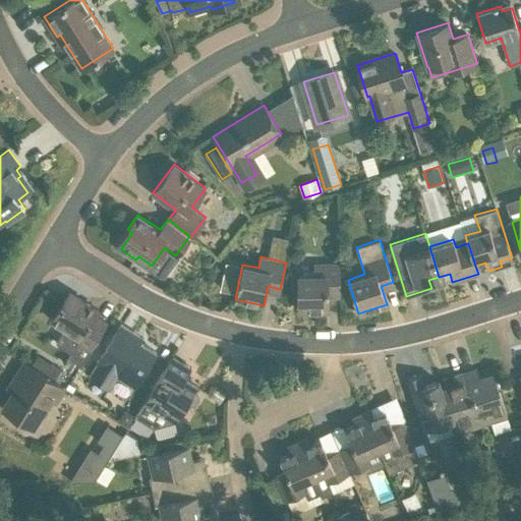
[(340,264),(313,264),(313,275),(298,275),(298,310),(328,310),(328,291),(340,291),(340,264)]
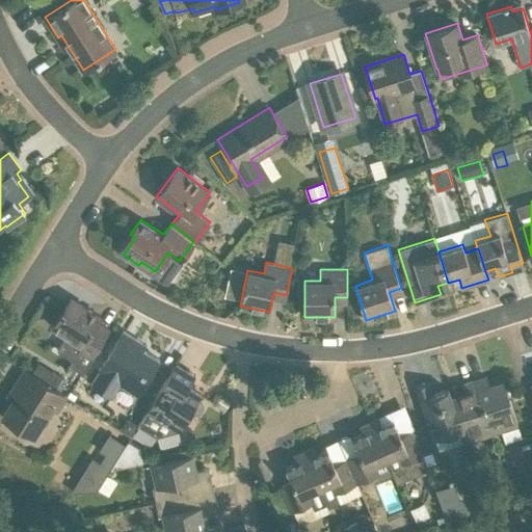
[(110,329),(98,321),(101,316),(71,297),(53,326),(67,335),(57,349),(73,360),(70,364),(83,372),(110,329)]
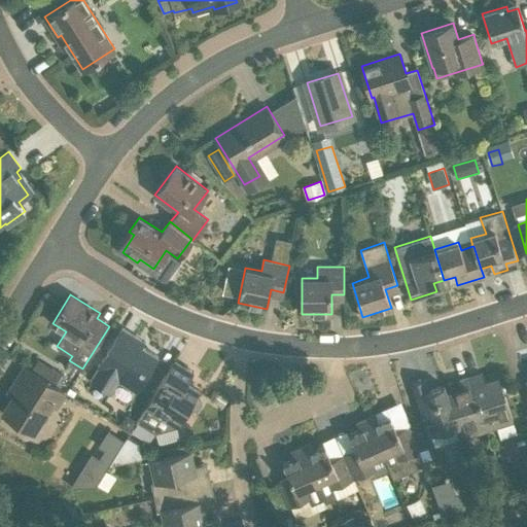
[(157,356),(133,341),(136,336),(123,327),(98,366),(99,367),(91,380),(110,392),(118,380),(136,391),(157,356)]
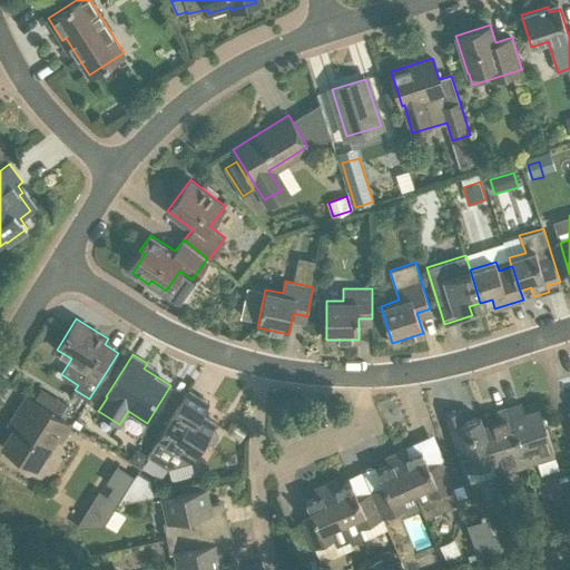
[(216,423),(203,414),(208,405),(207,400),(189,390),(141,467),(159,478),(166,468),(168,468),(192,461),(192,462),(216,423)]
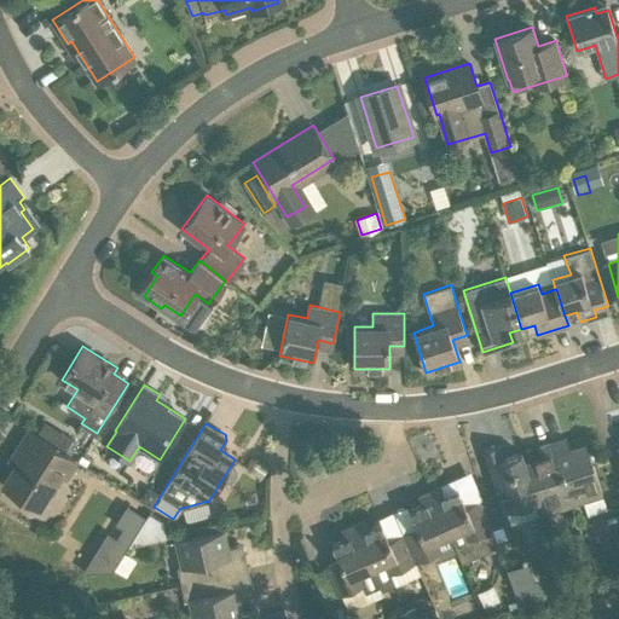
[(59,474),(67,479),(79,462),(63,451),(29,431),(18,449),(24,453),(5,486),(39,507),(59,474)]
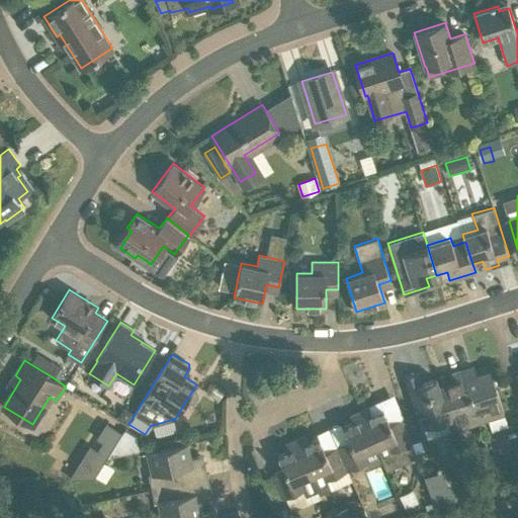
[(52,361),(46,372),(57,379),(64,368),(52,361)]
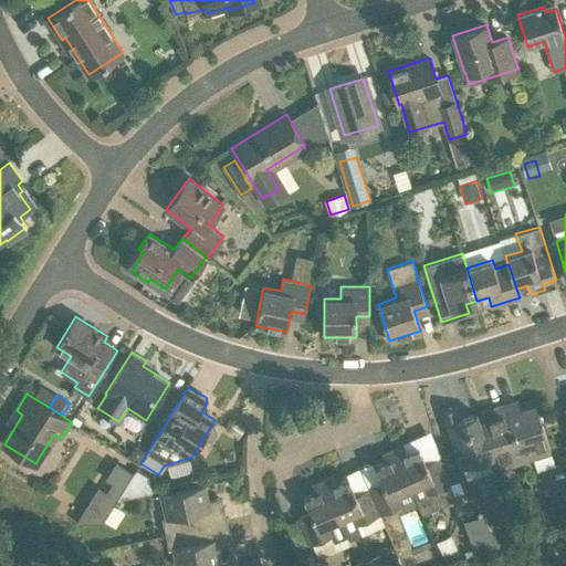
[(504,405),(523,461),(534,458),(538,471),(555,465),(551,452),(552,452),(536,405),(521,410),(517,400),(504,405)]
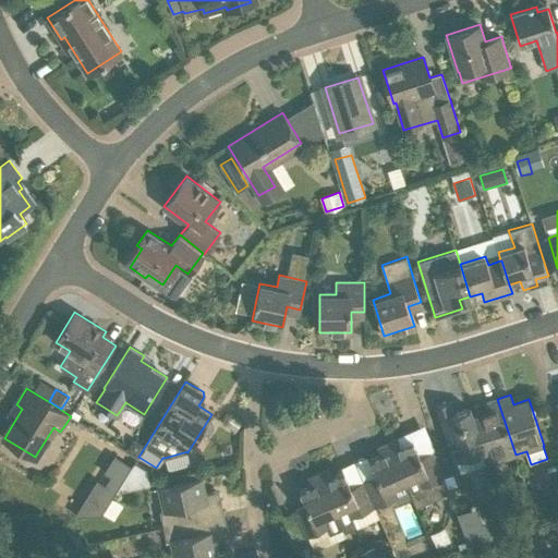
[(487,463),(516,455),(497,399),(484,403),(487,412),(473,416),(473,417),(484,451),(487,463)]
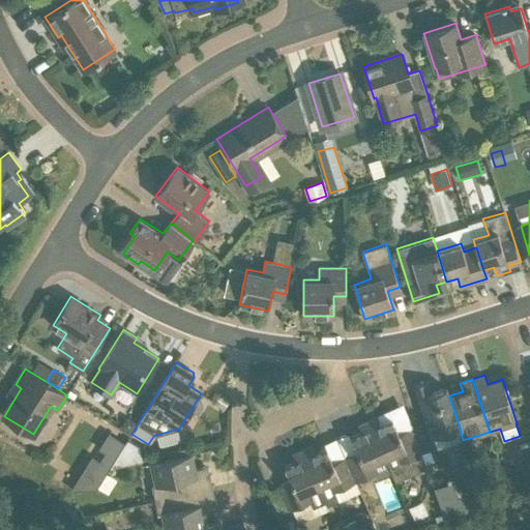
[(449,396),(449,395),(446,387),(432,391),(428,380),(415,384),(428,422),(411,428),(422,452),(437,447),(434,437),(460,429),(449,396)]
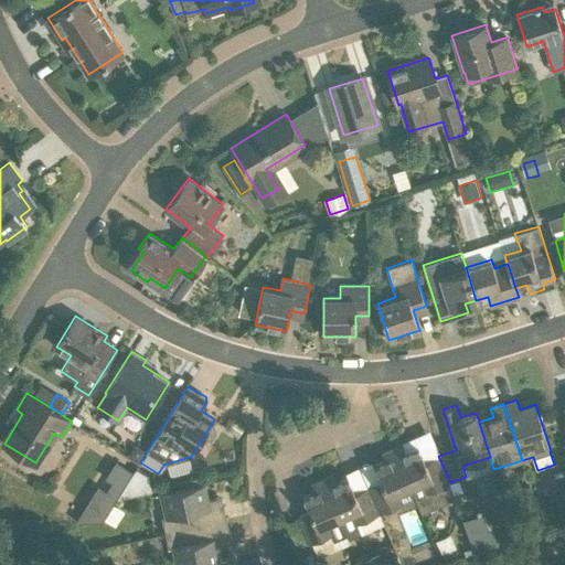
[(235,420),(228,432),(238,438),(246,427),(235,420)]
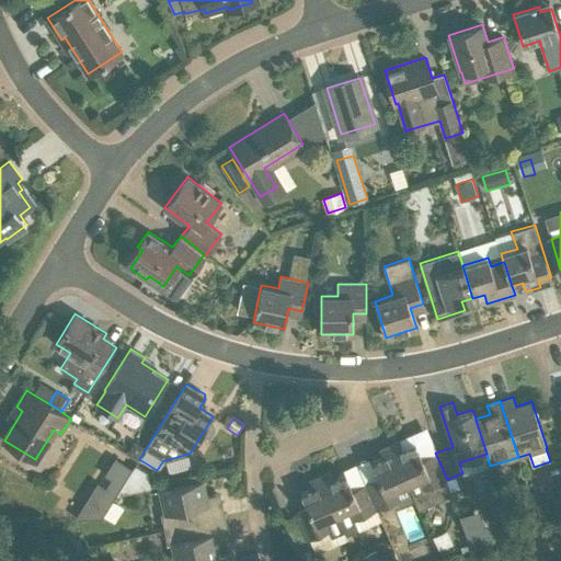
[(447,479),(435,453),(422,458),(415,443),(403,448),(400,441),(390,445),(408,483),(418,504),(450,489),(447,479)]
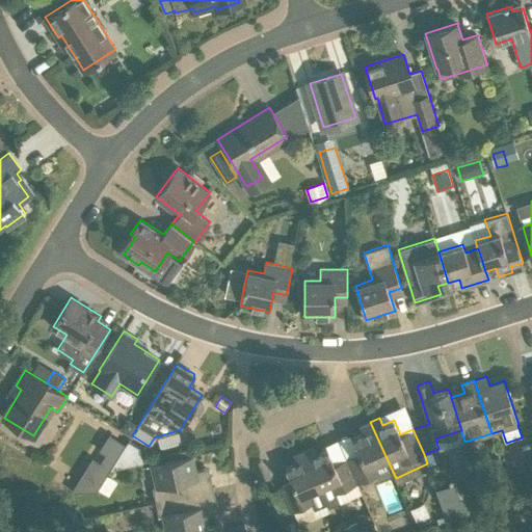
[(135,426),(127,421),(122,429),(130,434),(135,426)]
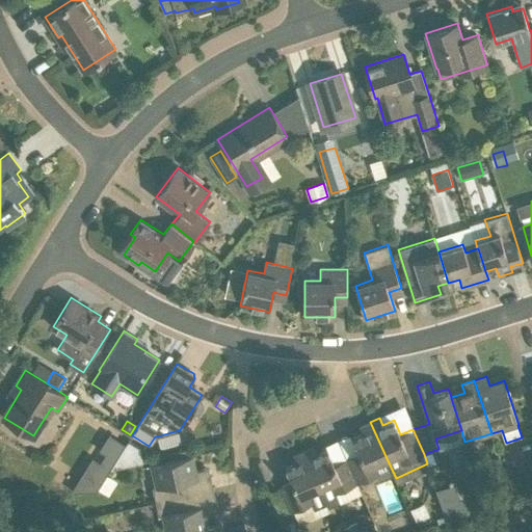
[(357,483),(378,474),(374,463),(387,458),(370,422),(361,426),(364,433),(352,439),(358,453),(346,458),(357,483)]
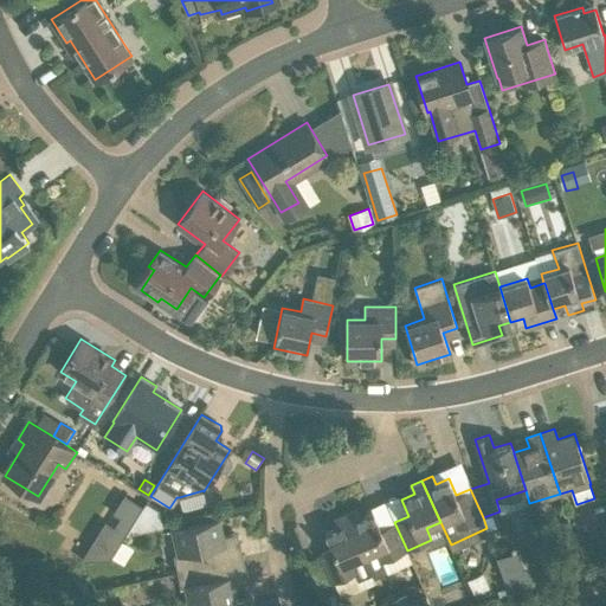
[(115,511),(122,516),(133,522),(144,504),(139,502),(126,494),(124,495),(115,511)]
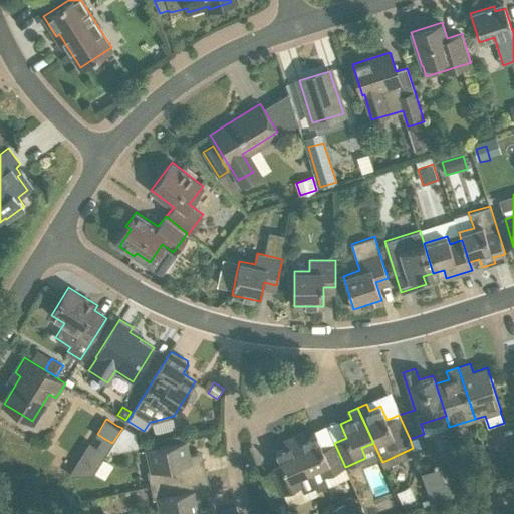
[(136,433),(124,426),(107,453),(138,445),(136,433)]
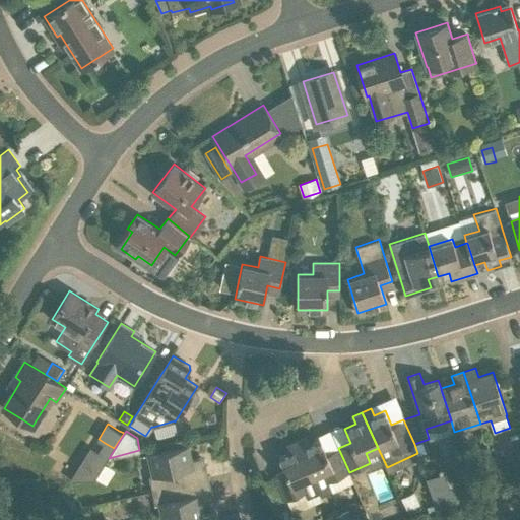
[(297,441),(321,497),(354,481),(349,472),(338,448),(327,453),(321,439),(310,443),(307,437),(297,441)]
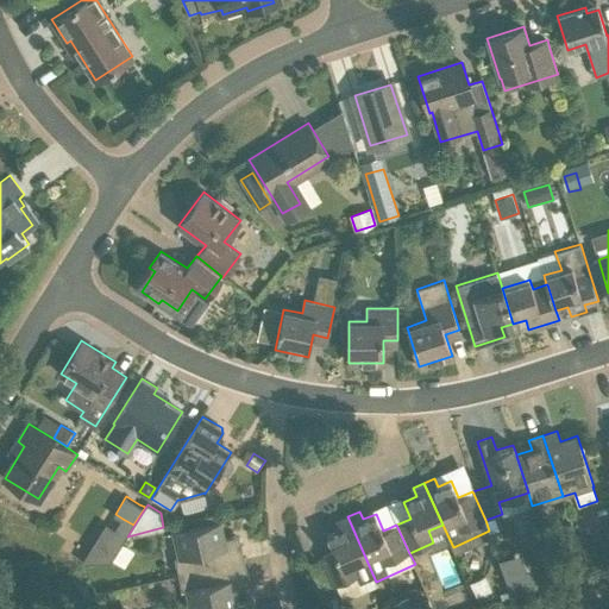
[(347,516),(337,521),(340,529),(327,535),(334,552),(321,558),(334,586),(337,585),(344,601),(378,585),(376,582),(347,516)]
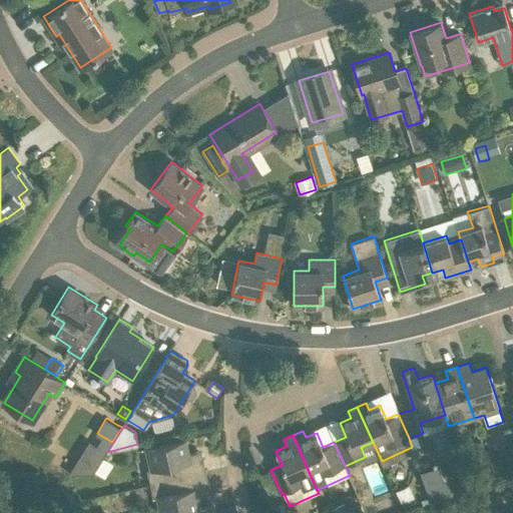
[(202,454),(198,451),(189,453),(186,439),(145,448),(150,469),(147,470),(150,484),(206,471),(202,454)]
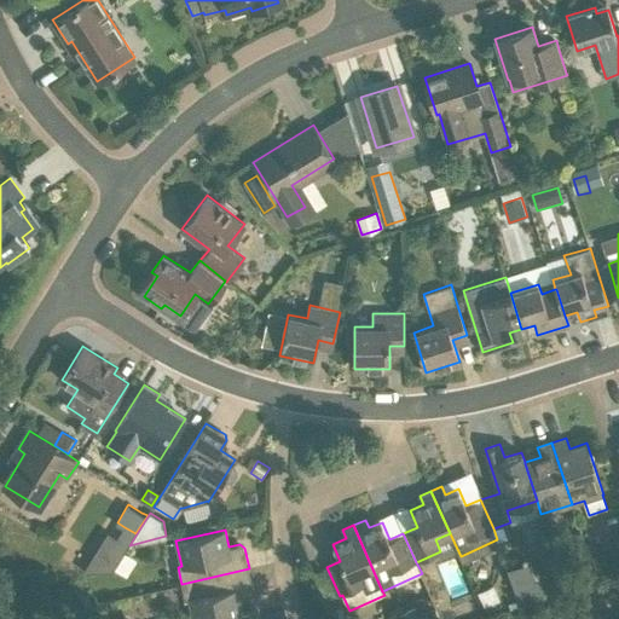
[(590,556),(596,574),(613,570),(607,551),(590,556)]
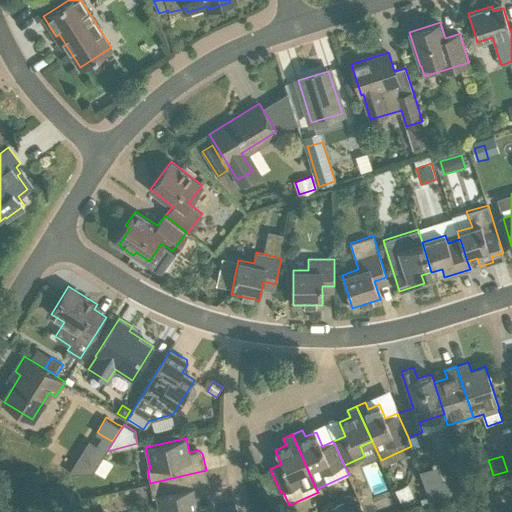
[(180,511),(201,507),(198,494),(207,492),(210,488),(206,470),(150,483),(153,497),(156,496),(159,511),(180,511)]
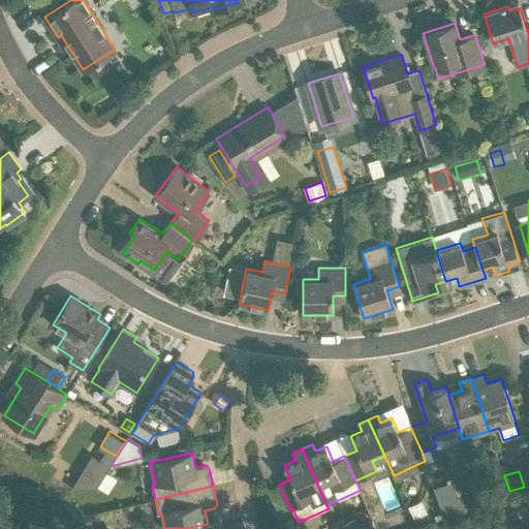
[(421,501),(408,506),(413,520),(426,515),(421,501)]
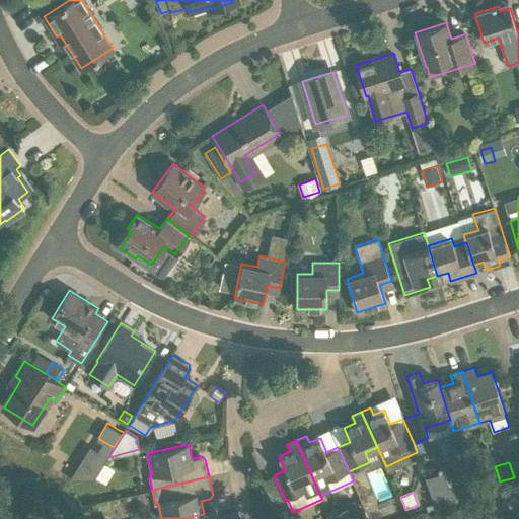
[(350,518),(346,509),(330,515),(331,518),(350,518)]
